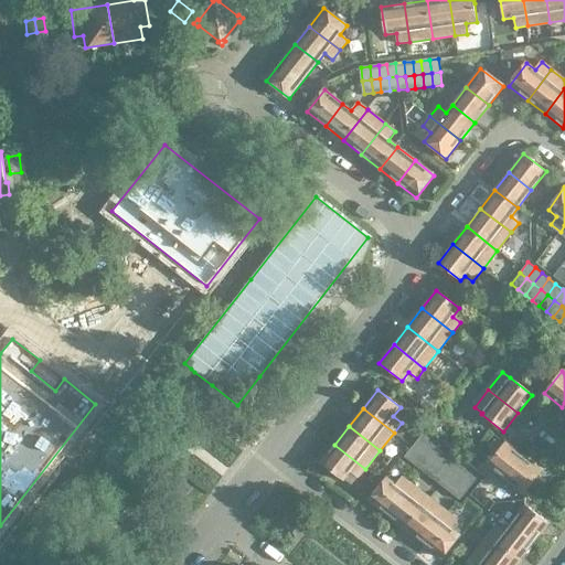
[(420,451),(428,440),(422,435),(413,446),(420,451)]
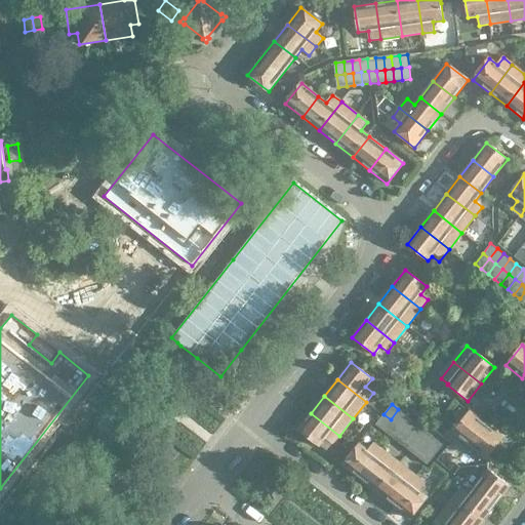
[(397,425),(405,414),(398,409),(391,419),(397,425)]
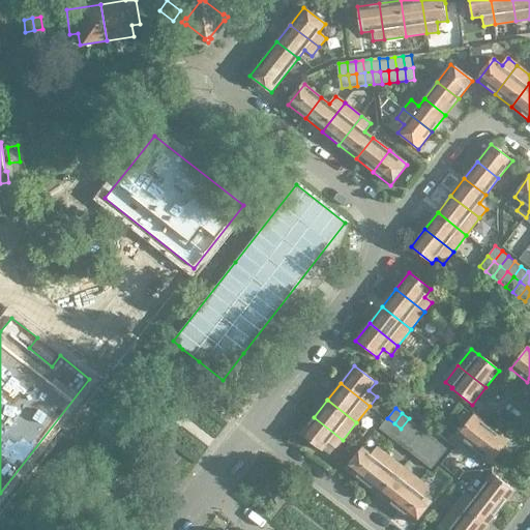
[(474,450),(491,429),(474,415),(458,437),(474,450)]
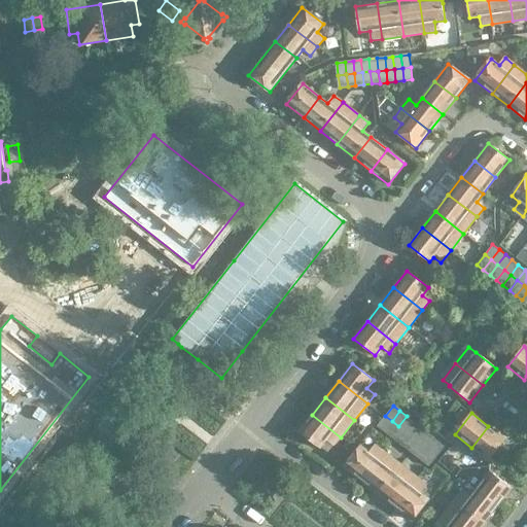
[(341,437),(312,415),(299,431),(320,448),(326,440),(334,446),(341,437)]
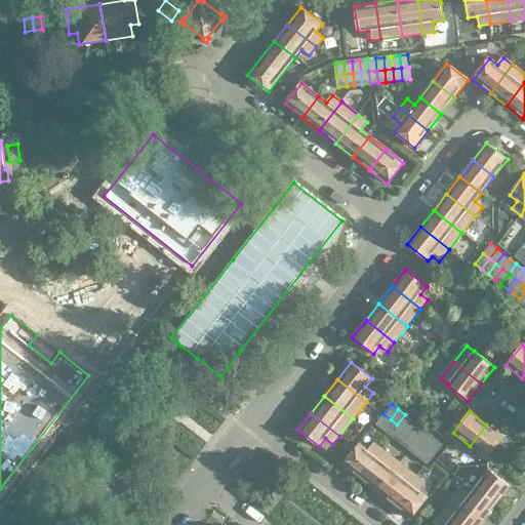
[(382,429),(391,419),(384,414),(376,425),(382,429)]
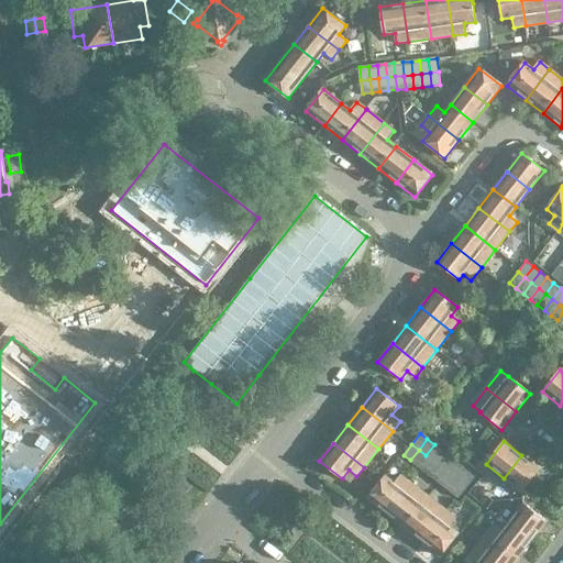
[(432,460),(441,450),(434,444),(426,455),(432,460)]
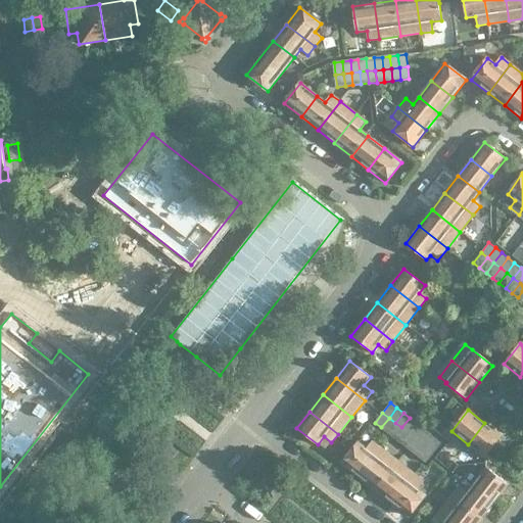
[(387,432),(395,423),(389,418),(381,427),(387,432)]
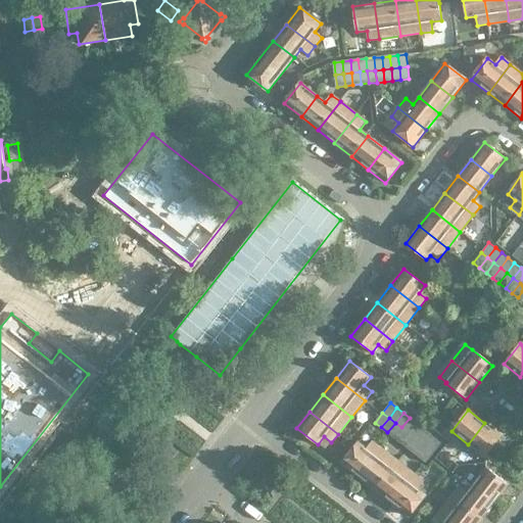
[(409,432),(416,423),(410,418),(401,427),(409,432)]
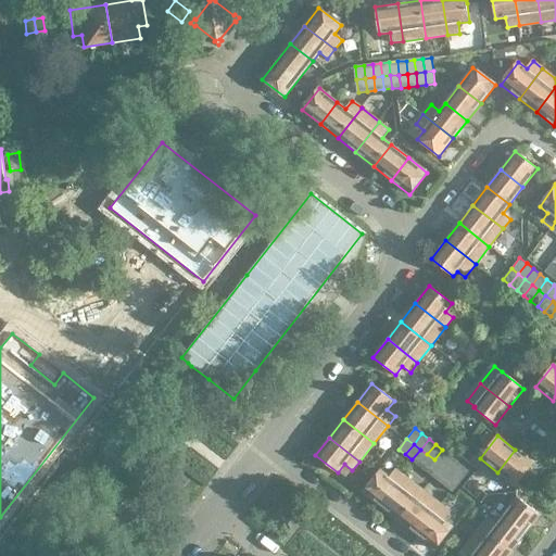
[(419,465),(427,454),(420,450),(412,459),(419,465)]
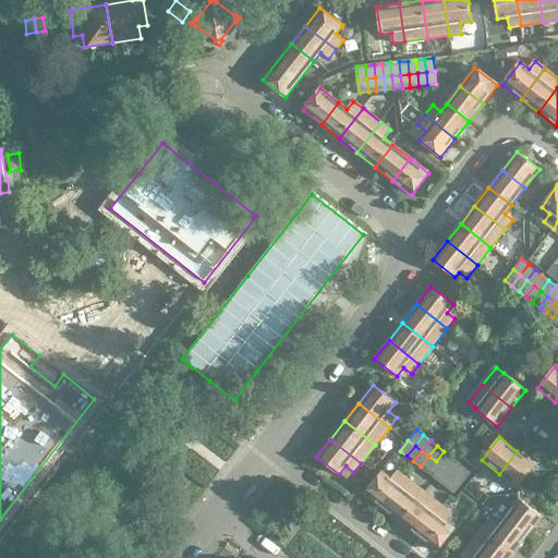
[(443,466),(451,457),(444,451),(436,461),(443,466)]
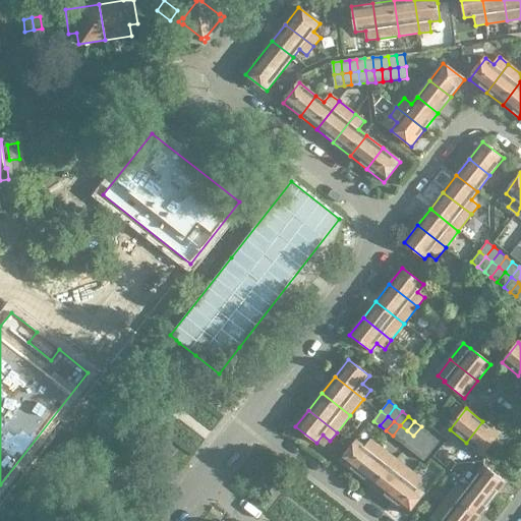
[(483,455),(500,435),(482,421),(466,443),(483,455)]
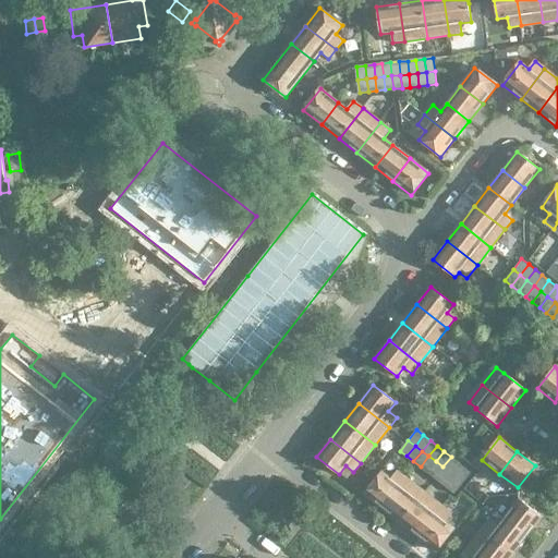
[(427,472),(436,461),(428,456),(421,466),(427,472)]
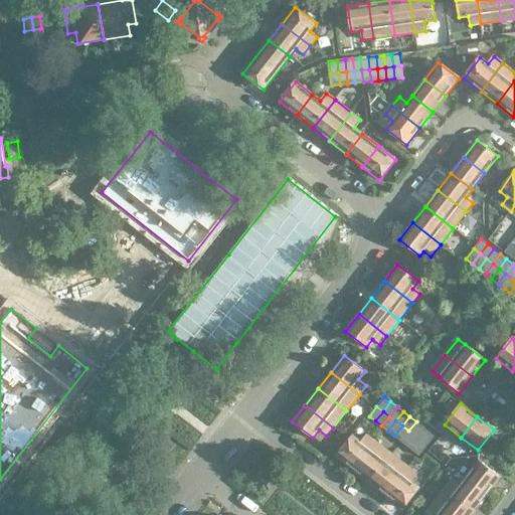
[(414,436),(422,425),(416,421),(408,431),(414,436)]
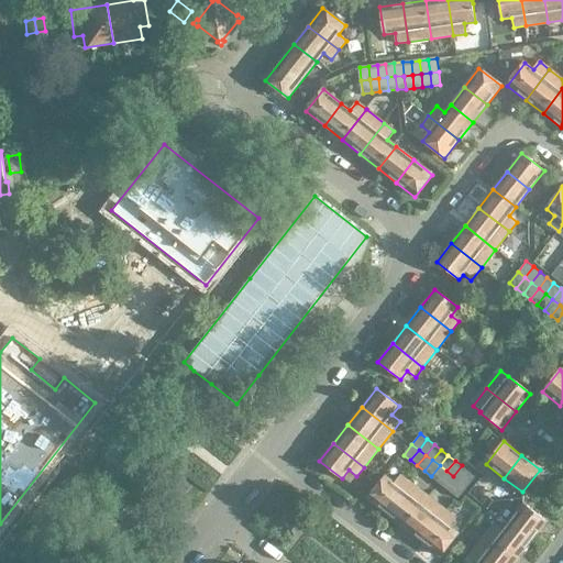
[(438,482),(446,471),(440,465),(431,476),(438,482)]
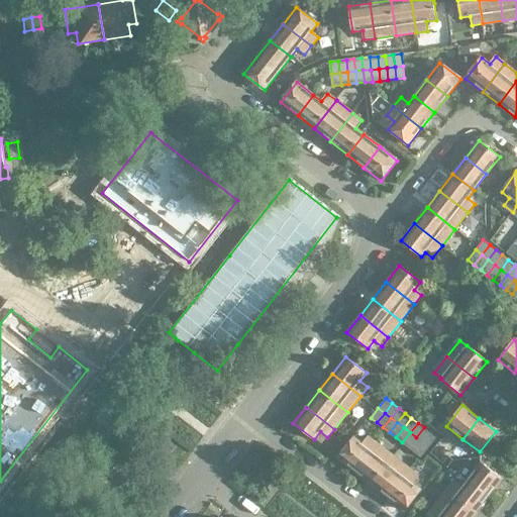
[(423,442),(430,432),(424,427),(416,437),(423,442)]
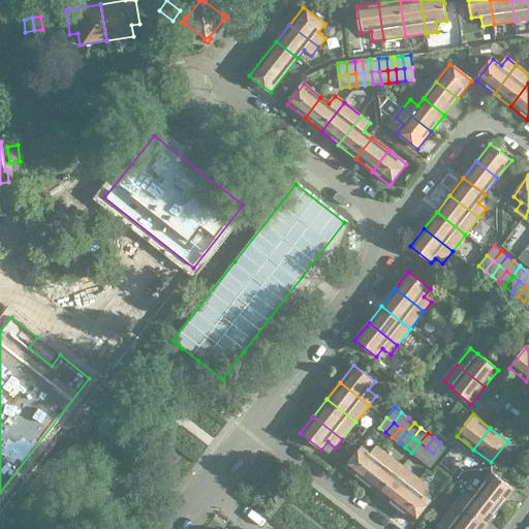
[(418,458),(426,447),(419,442),(411,453),(418,458)]
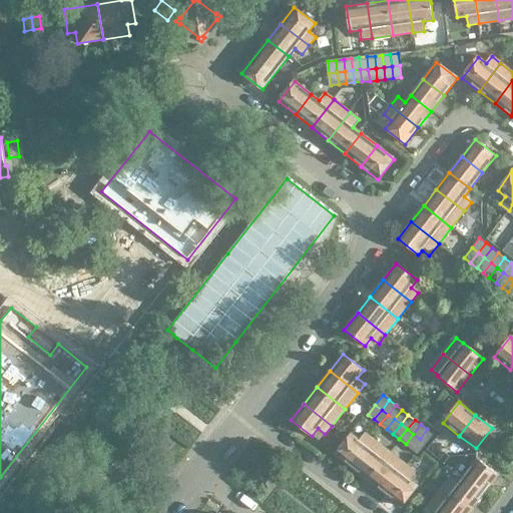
[(426,444),(433,434),(427,429),(420,439),(426,444)]
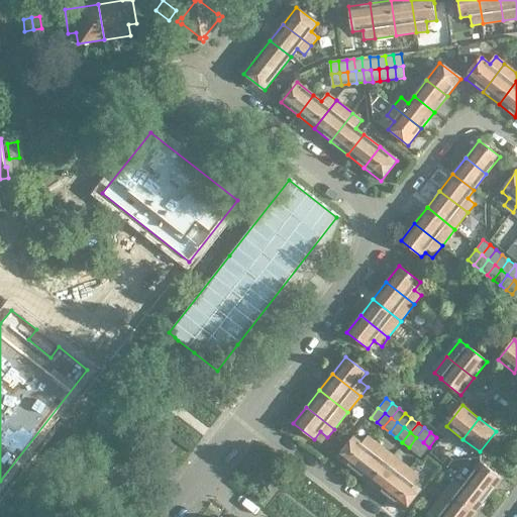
[(354,472),(377,443),(368,436),(362,444),(353,437),(337,458),(354,472)]
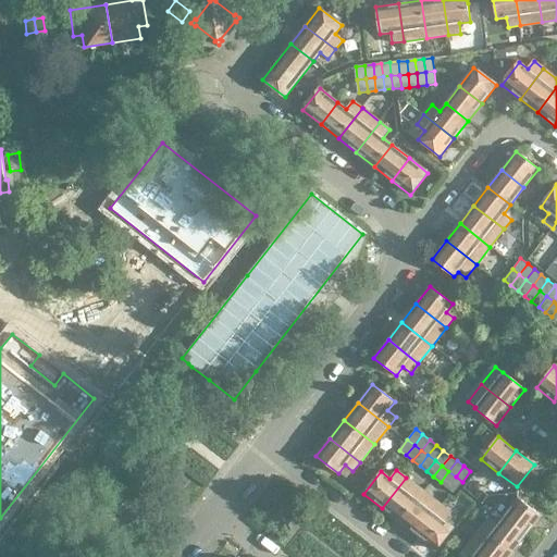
[(447,487),(456,477),(448,471),(441,482),(447,487)]
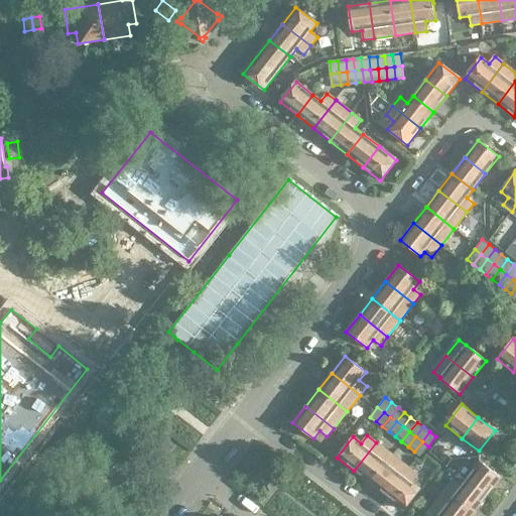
[(420,457),(428,446),(422,441),(414,452),(420,457)]
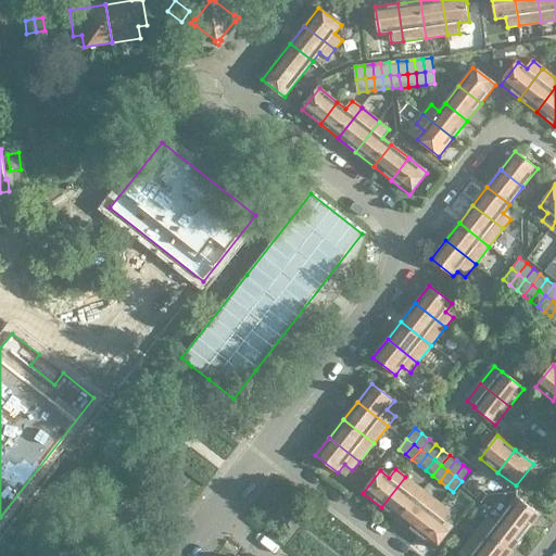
[(400,521),(422,491),(405,477),(381,507),(400,521)]
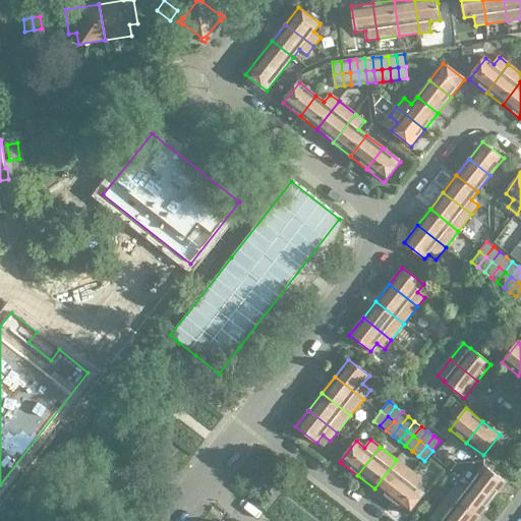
[(391,501),(413,473),(396,460),(374,488),(391,501)]
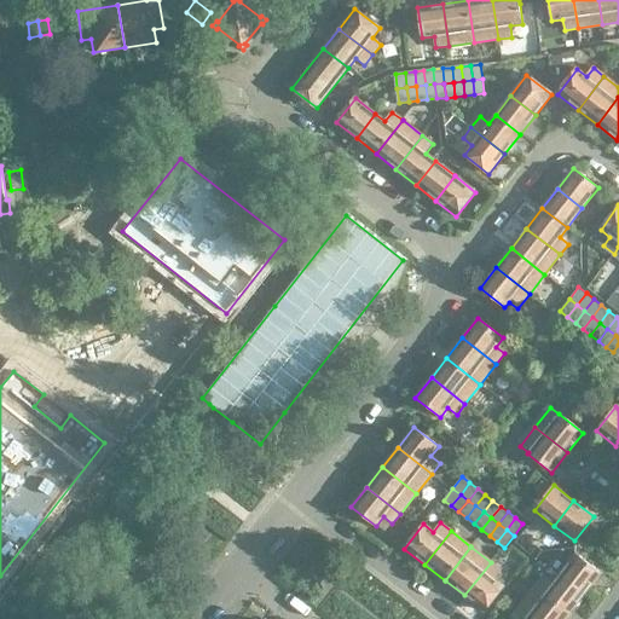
[(585,594),(601,573),(576,554),(560,573),(585,594)]
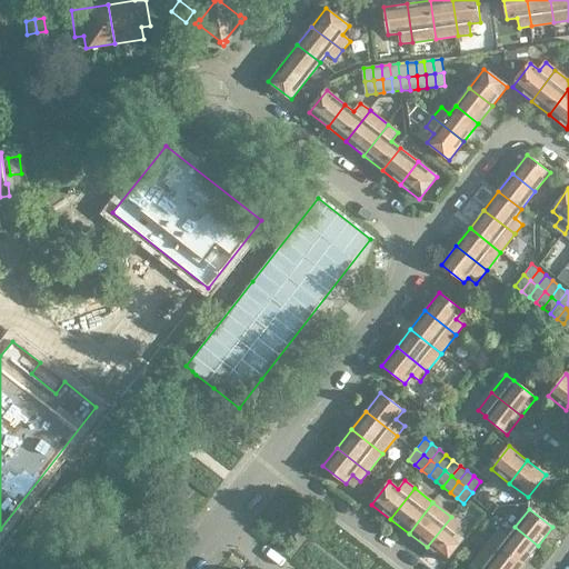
[(446,562),(463,539),(455,532),(460,525),(451,517),(427,547),(446,562)]
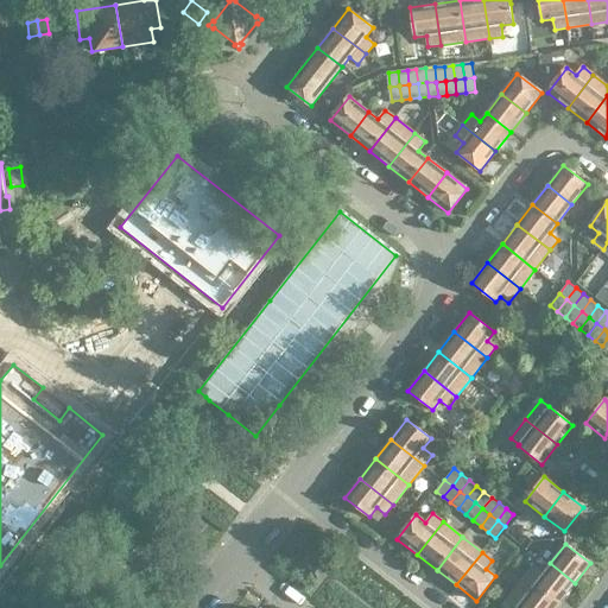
[(559,602),(575,583),(550,563),(543,572),(534,565),(526,576),(559,602)]
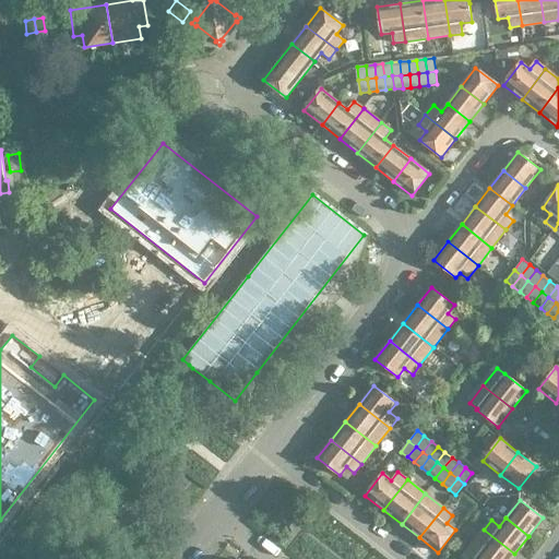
[(509,558),(514,554),(484,530),(470,547),(484,558),(509,558)]
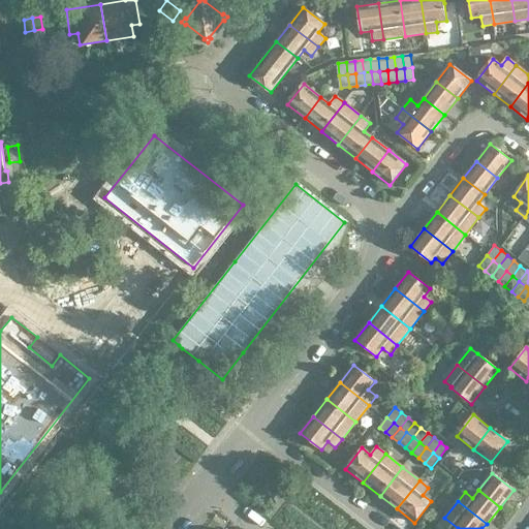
[(458,528),(444,518),(437,527),(439,528),(458,528)]
